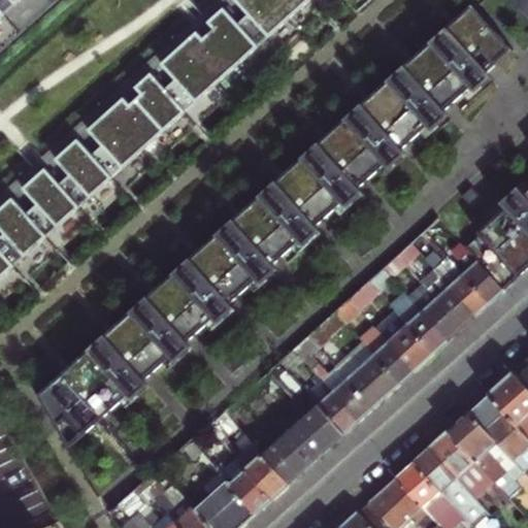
[(0,0),(0,19),(20,0),(0,0)]
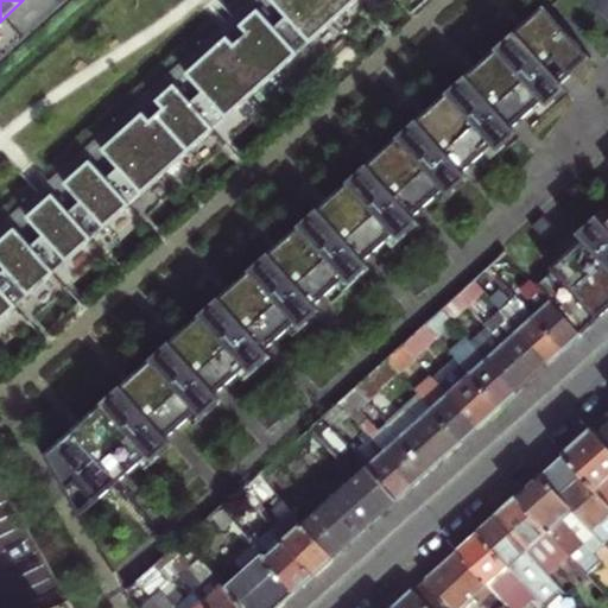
[(270,0),(285,17),(273,27),(299,56),(362,0),(270,0)]
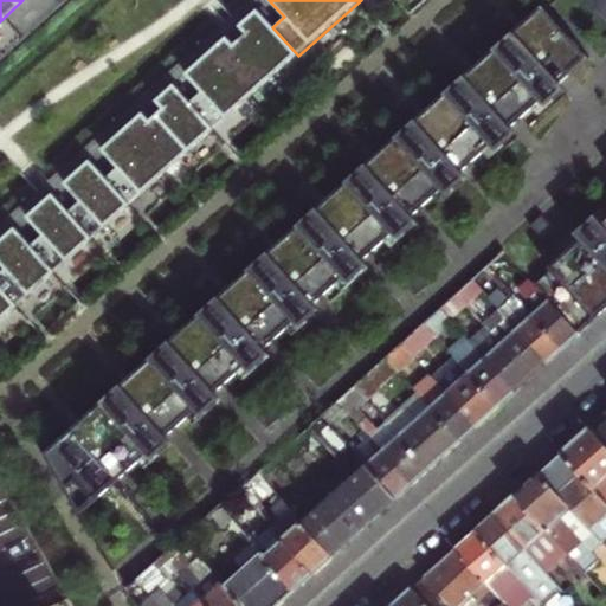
[(605,0),(585,0),(605,23),(605,0)]
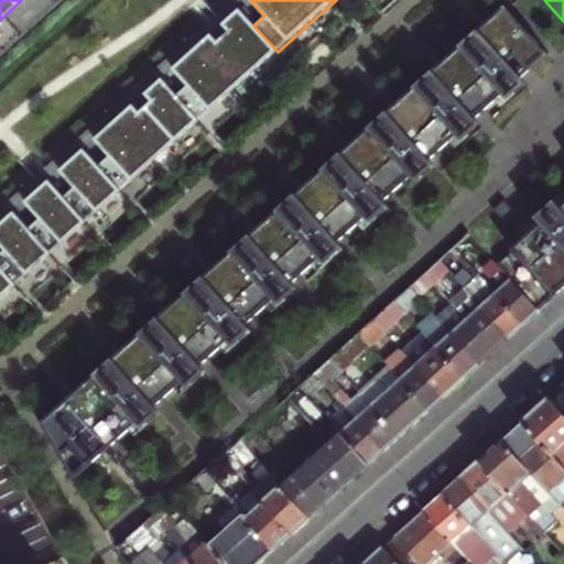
[(210,34),(172,69),(187,86),(212,112),(278,52),(253,25),(238,9),(221,24),(228,31),(217,41),(210,34)]
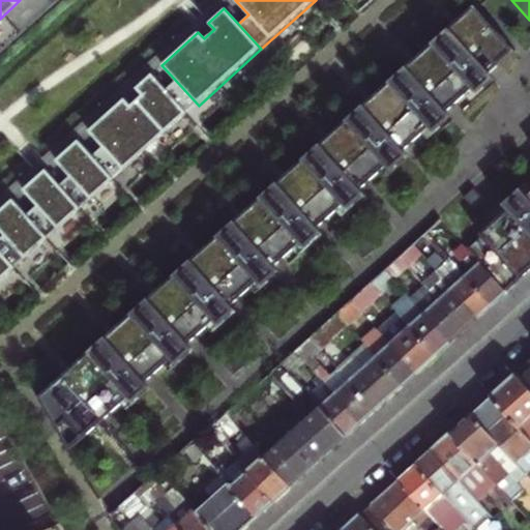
[(472,9),(450,29),(490,75),(512,54),(472,9)]
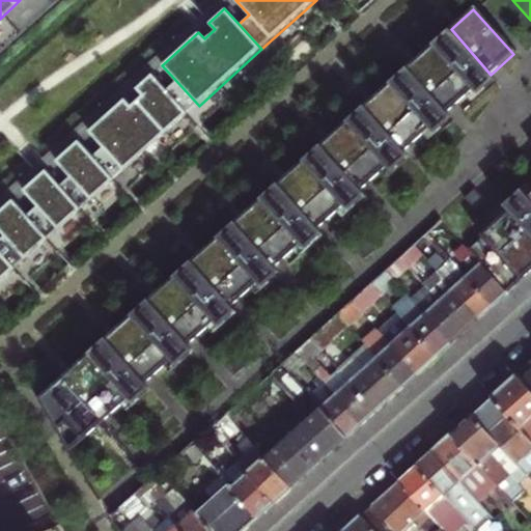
[(451,29),(436,43),(475,88),(479,93),(495,79),(491,75),(451,29)]
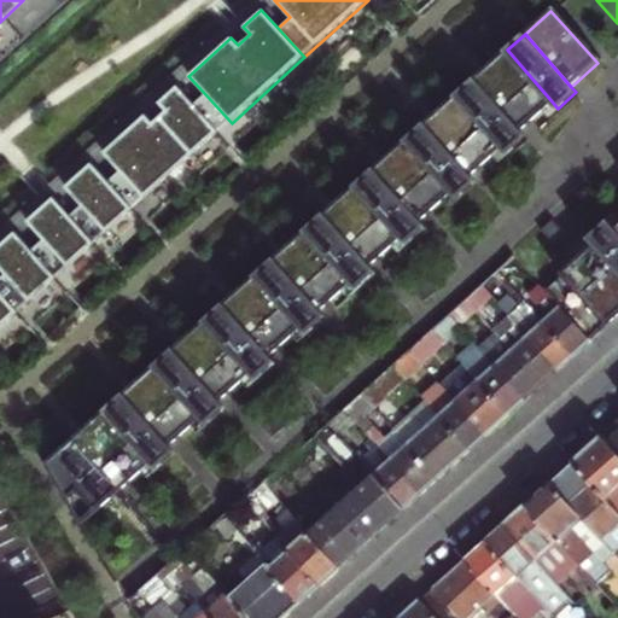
[(507,50),(473,80),(519,134),(553,103),(507,50)]
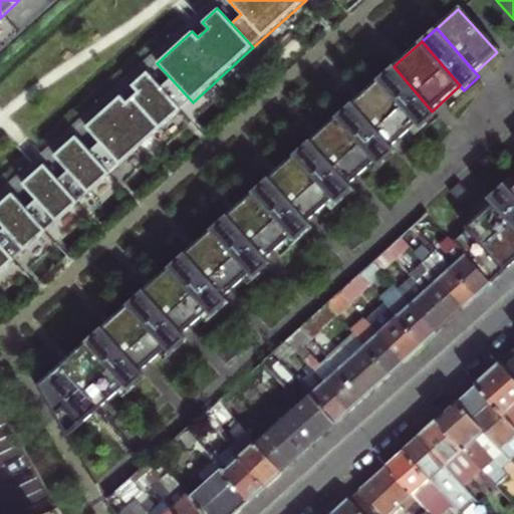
[(394,66),(377,80),(417,125),(421,130),(436,115),(432,111),(394,66)]
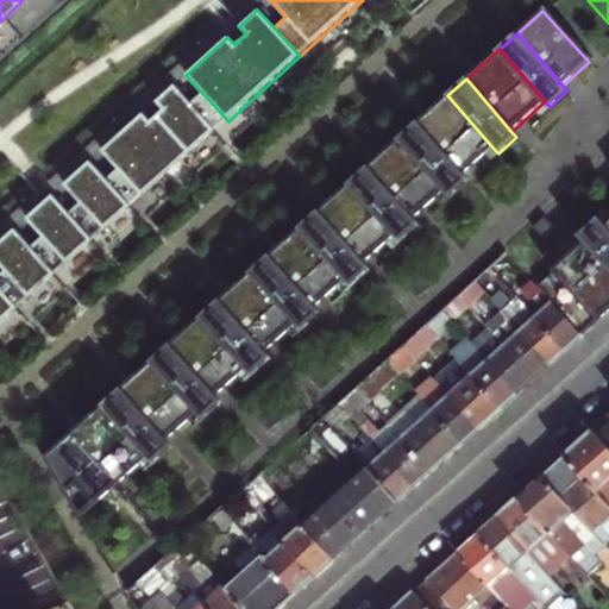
[(163,110),(150,121),(184,159),(217,132),(190,102),(174,85),(156,101),(163,110)]
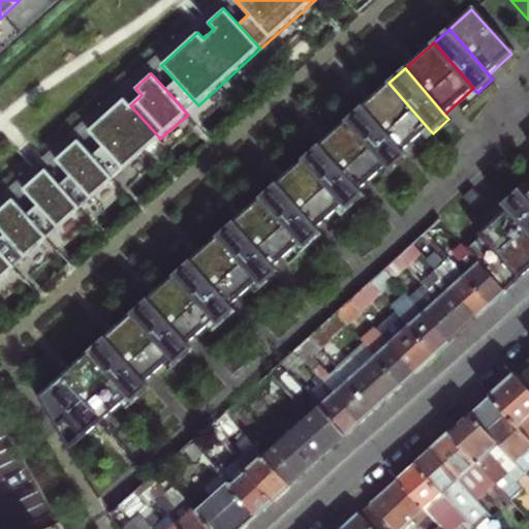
[(176,81),(165,89),(188,115),(198,105),(176,81)]
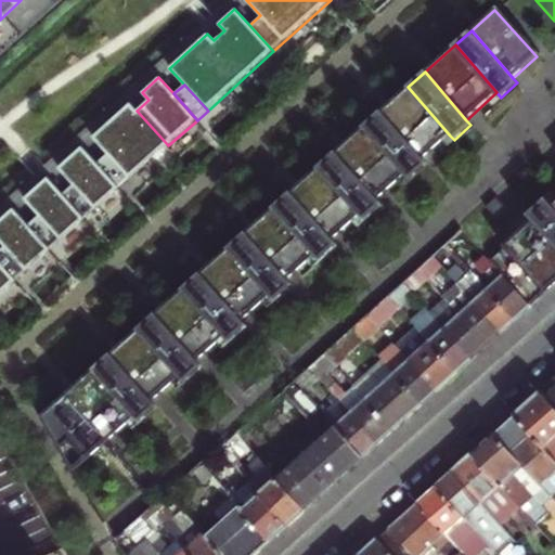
[(408,87),(382,111),(424,159),(450,136),(408,87)]
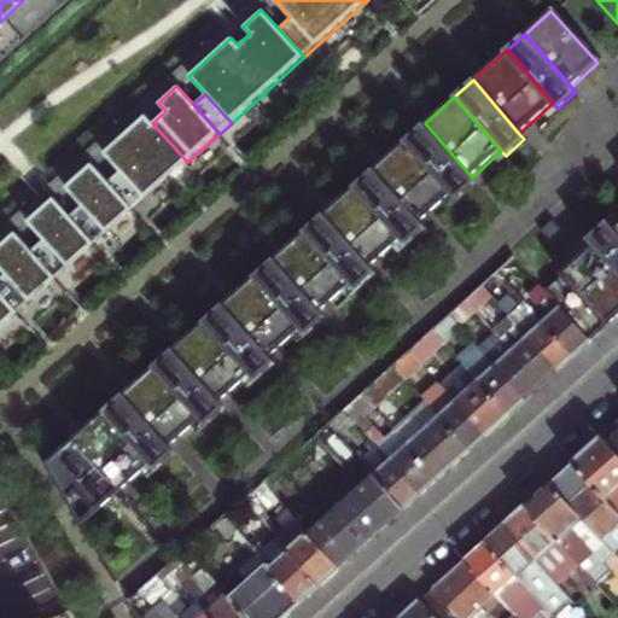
[(145,115),(104,153),(121,172),(146,199),(187,162),(152,123),(145,115)]
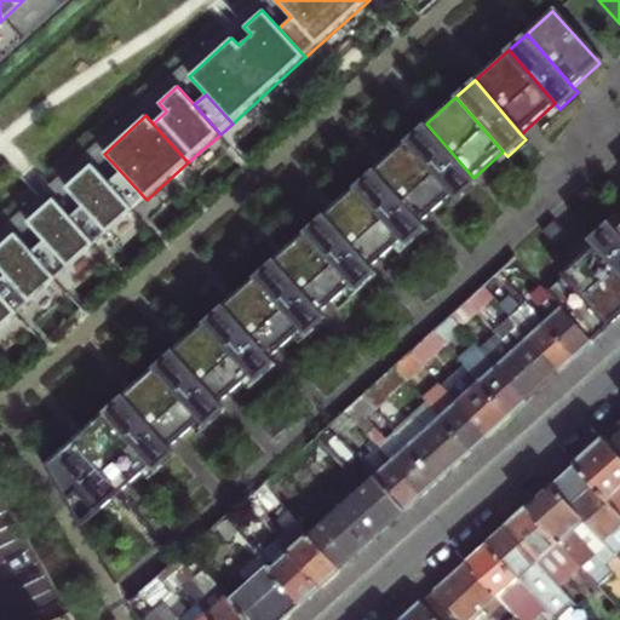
[(426,124),(407,141),(454,195),(459,200),(477,183),(474,178),(426,124)]
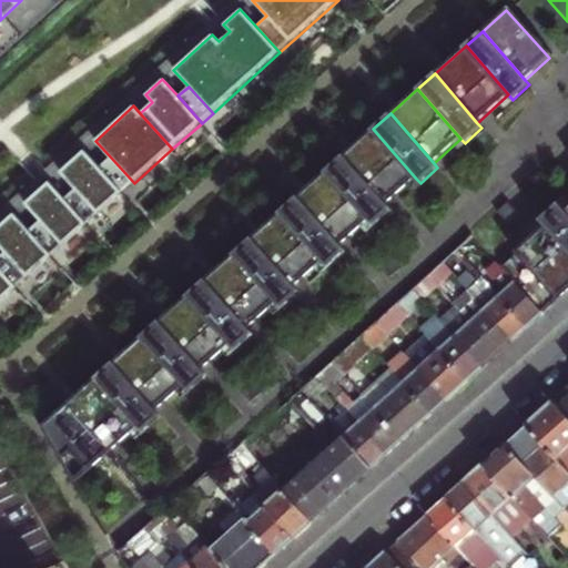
[(373,129),(346,153),(389,203),(416,179),(373,129)]
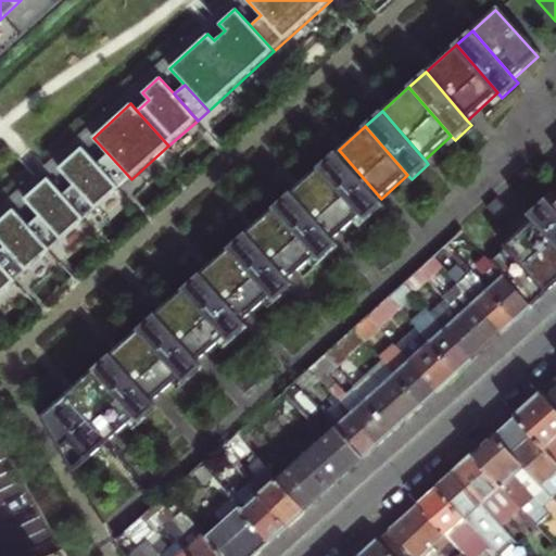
[(83,147),(59,168),(74,185),(97,210),(121,189),(98,164),(83,147)]
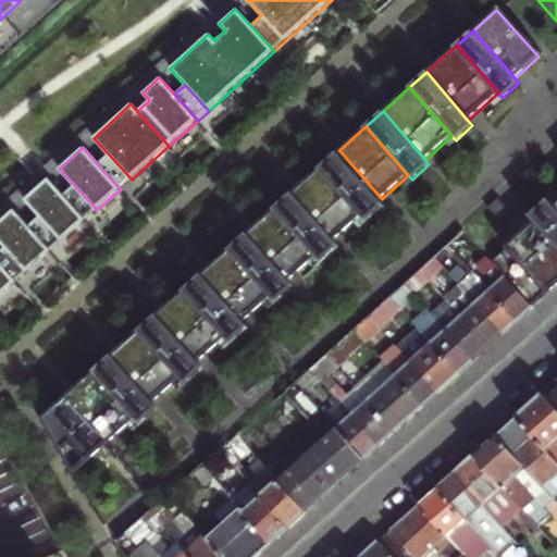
[(339,150),(323,164),(366,214),(369,218),(386,202),(382,199),(339,150)]
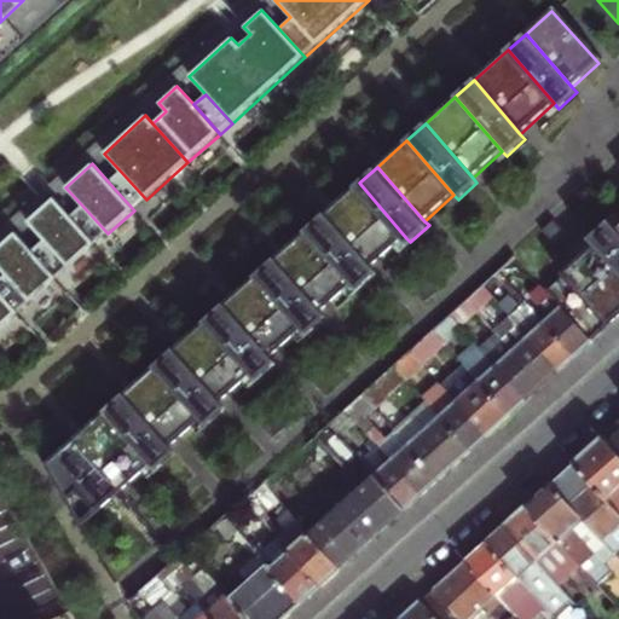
[(121,172),(109,183),(134,210),(146,200),(121,172)]
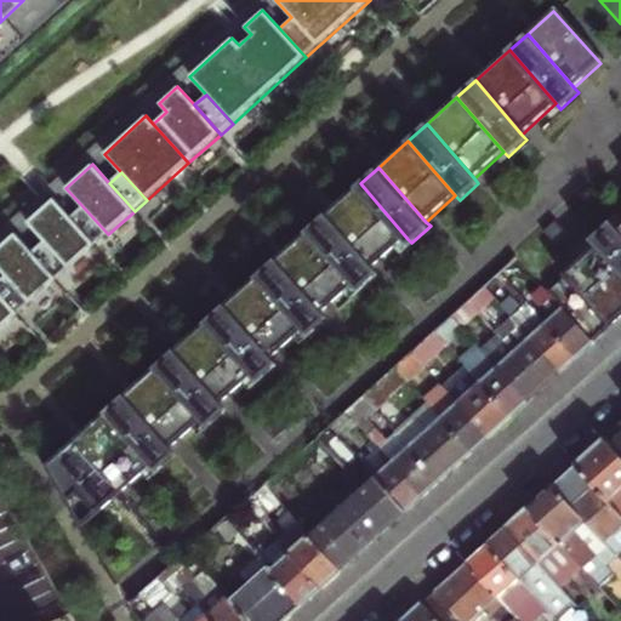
[(360,183),(322,218),(368,274),(408,239),(360,183)]
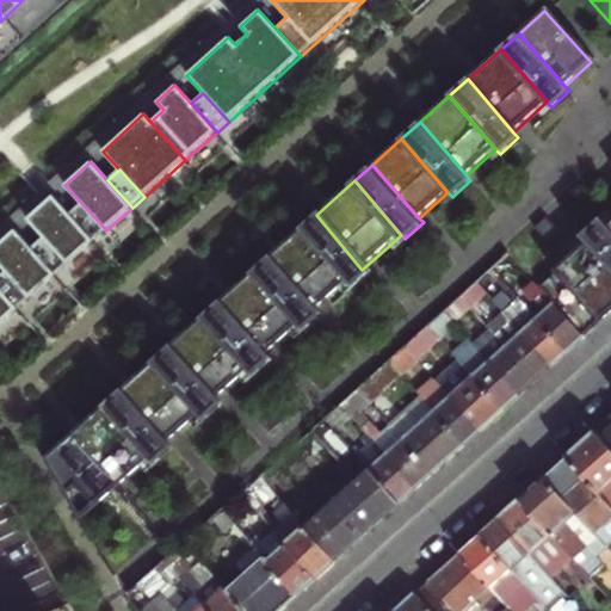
[(54,196),(28,218),(44,238),(69,264),(94,241),(69,214),(54,196)]
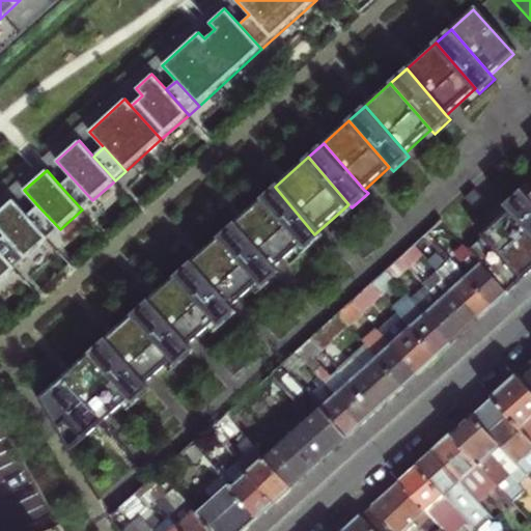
[(71,176),(60,186),(82,210),(92,200),(71,176)]
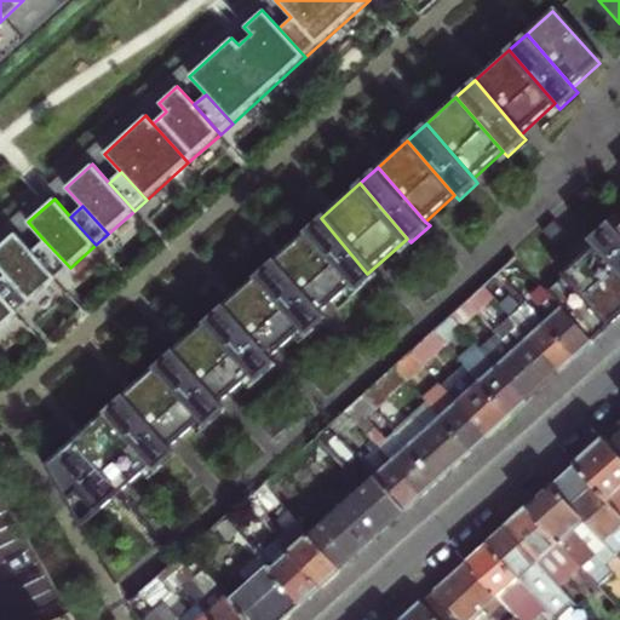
[(321,218),(300,235),(348,291),(352,296),(371,279),(367,274),(321,218)]
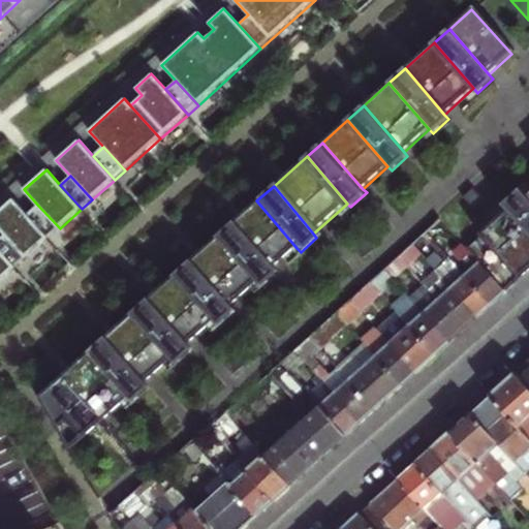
[(504,205),(508,210),(528,231),(528,197),(525,194),(522,190),(504,205)]
